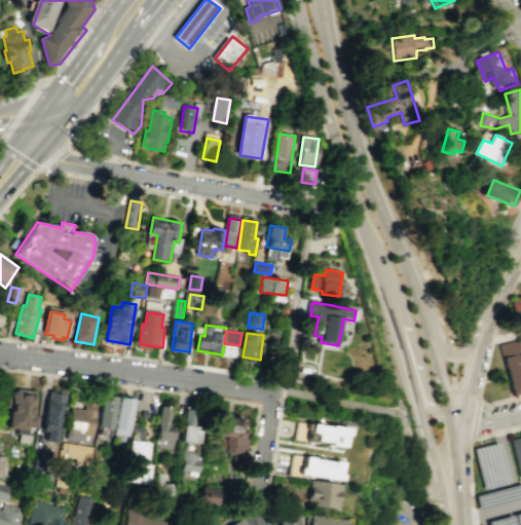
[(520,394),(515,395),(508,364),(507,364),(503,345),(520,340),(520,394)]
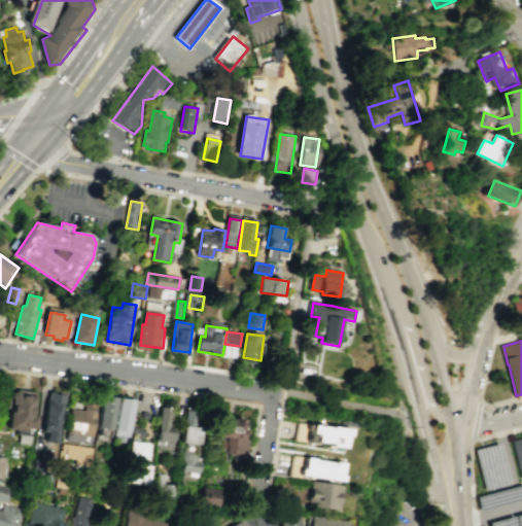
[(10,428),(28,431),(29,428),(37,429),(39,417),(34,416),(37,397),(15,394),(10,428)]
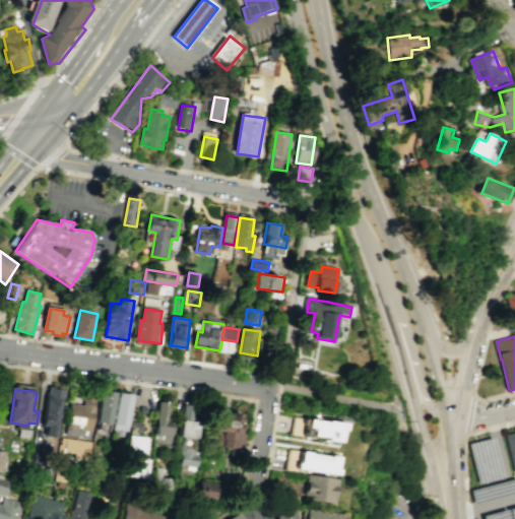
[(44,425),(50,389),(67,391),(60,438),(48,436),(49,426),(44,425)]
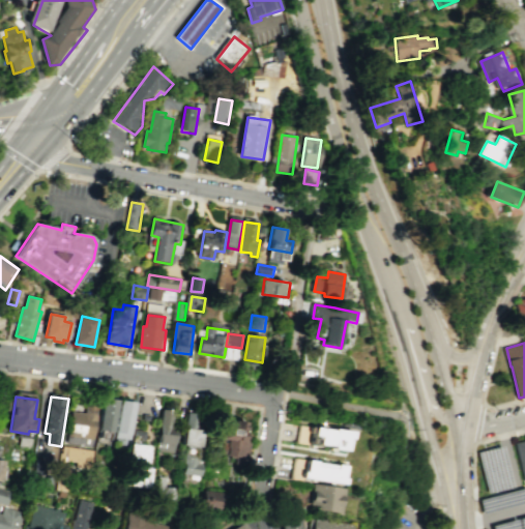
[(101,430),(106,400),(120,401),(117,432),(101,430)]
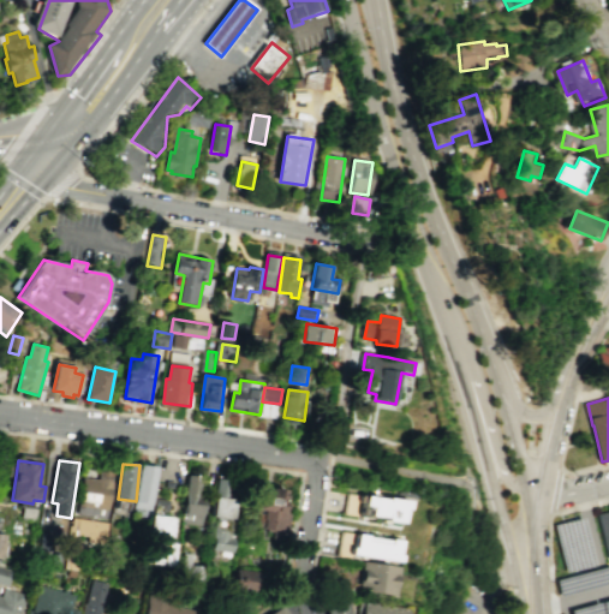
[(137,508),(143,465),(160,468),(154,511),(137,508)]
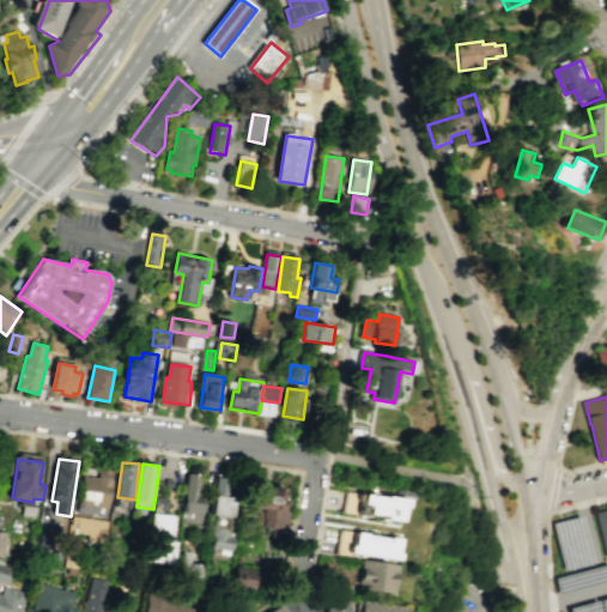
[(79,514),(109,519),(115,474),(102,473),(101,479),(85,477),(79,514)]
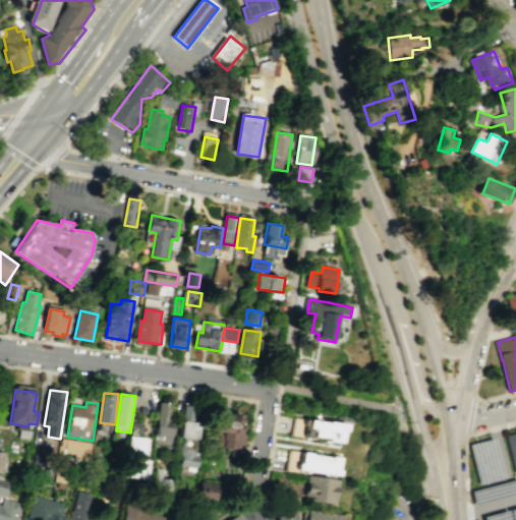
[(157,444),(162,402),(173,404),(171,418),(177,419),(174,446),(157,444)]
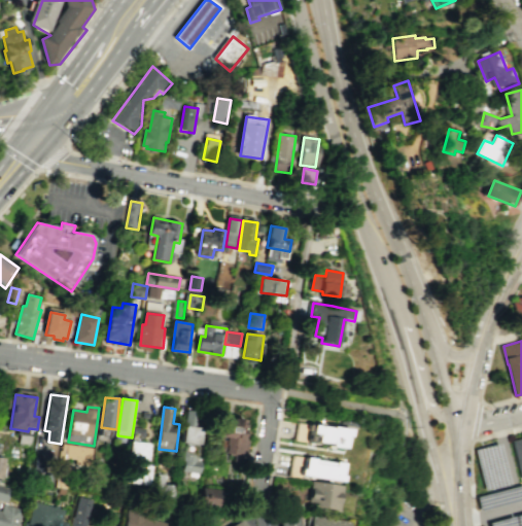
[(186,426),(188,411),(199,412),(197,427),(204,428),(201,445),(184,442),(186,426)]
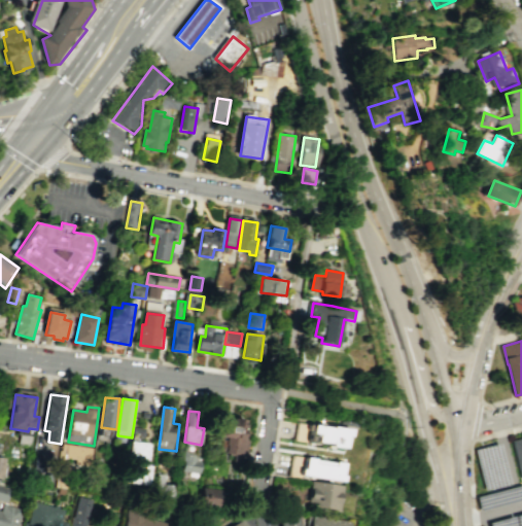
[(247,457),(221,453),(224,436),(221,435),(223,420),(234,421),(234,418),(246,420),(243,437),(250,439),(247,457)]
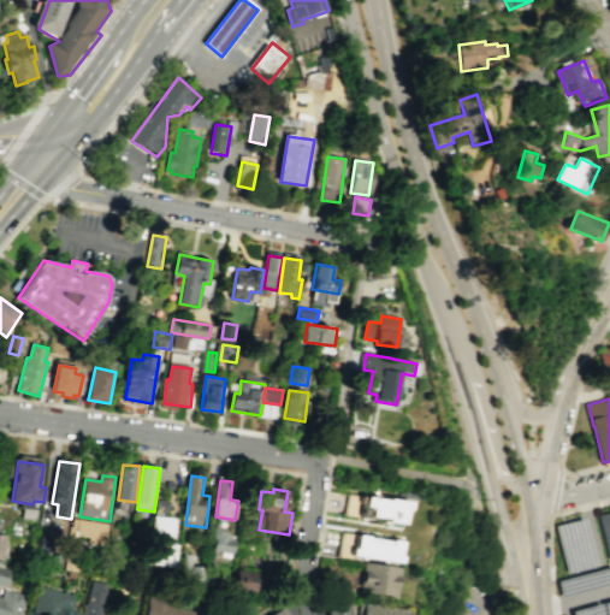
[(366,498),(408,502),(403,525),(362,518),(366,498)]
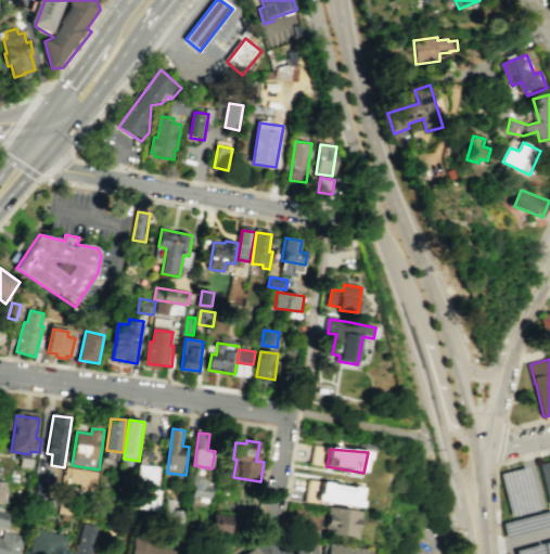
[(135,507),(141,465),(162,468),(155,511),(135,507)]
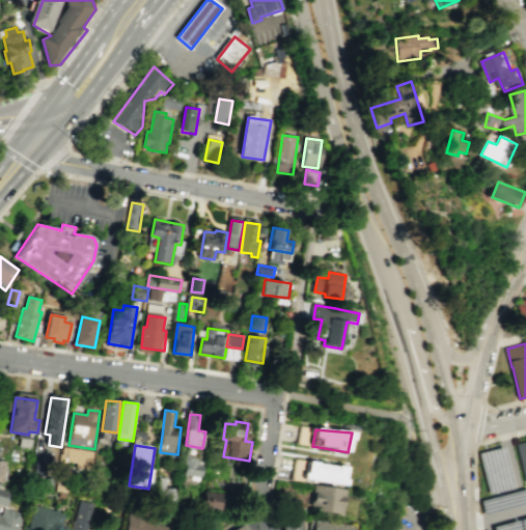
[(71,463),(80,464),(79,468),(94,470),(97,451),(64,447),(62,469),(70,470),(71,463)]
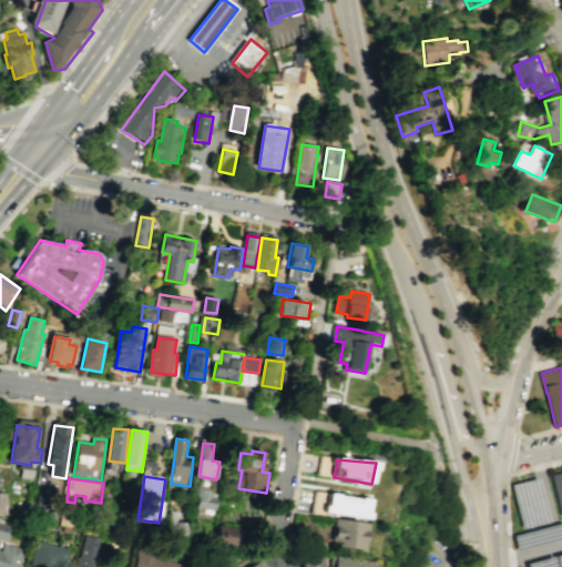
[(200,507),(203,487),(216,490),(215,497),(221,498),(218,510),(200,507)]
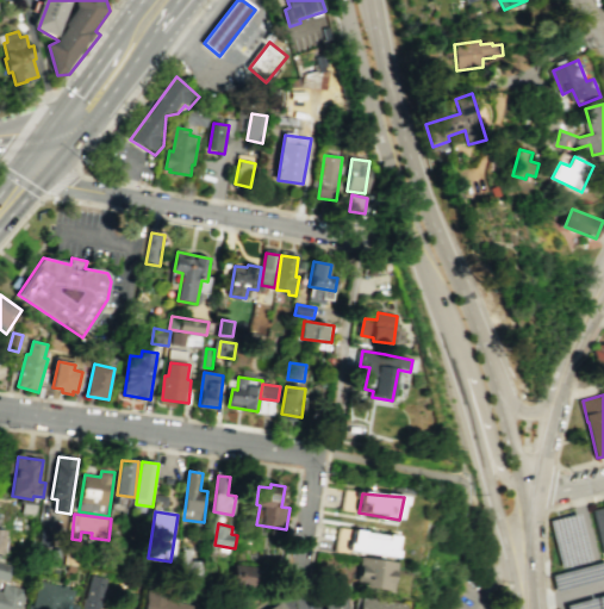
[(41,547),(43,529),(57,532),(55,550),(41,547)]
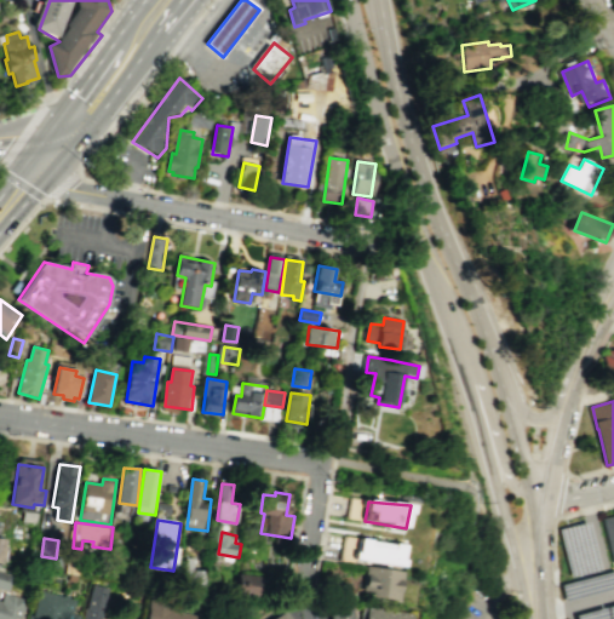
[(362,539),(406,545),(403,566),(359,560),(362,539)]
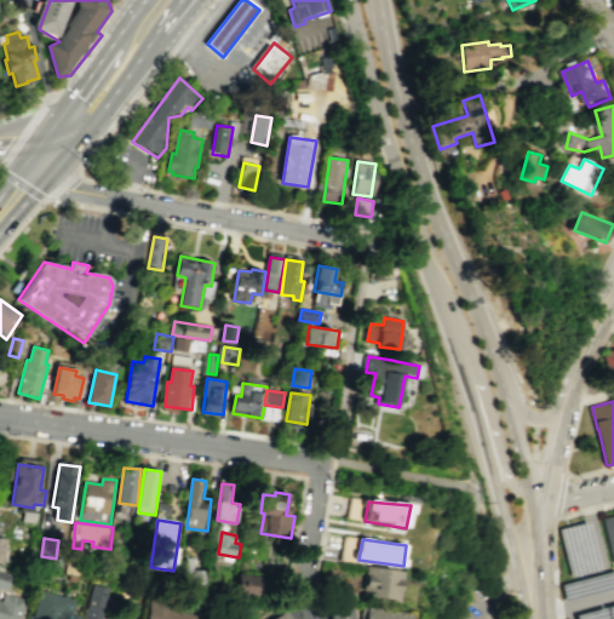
[(198,571),(199,560),(191,559),(188,585),(208,588),(210,572),(198,571)]
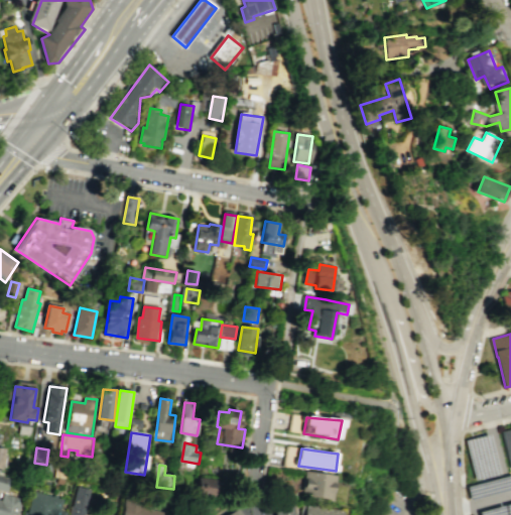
[(307,472),(339,476),(335,501),(310,497),(310,493),(304,492),(307,472)]
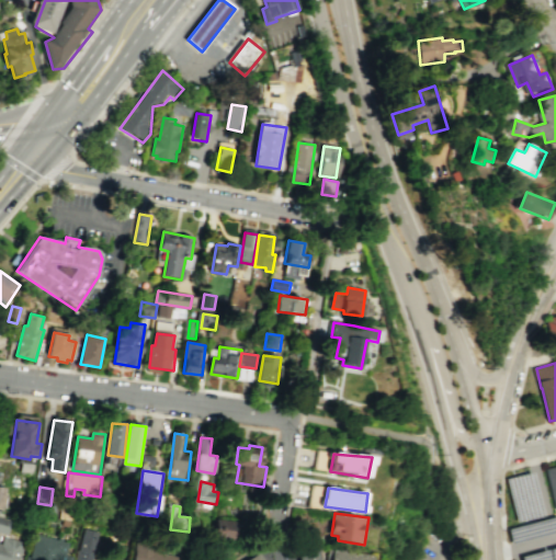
[(0,559),(0,517),(12,521),(9,535),(0,533),(0,544),(3,545),(6,537),(25,543),(21,559),(0,559)]
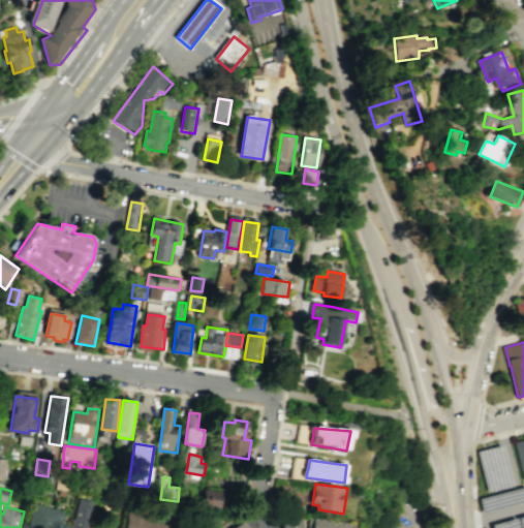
[(203,507),(206,490),(225,492),(222,510),(203,507)]
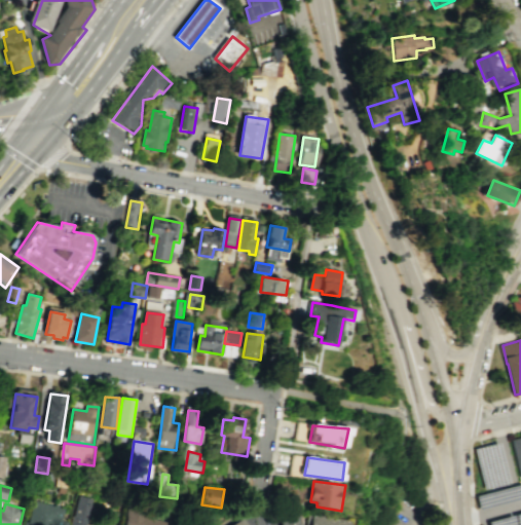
[(73,524),(81,495),(95,498),(88,524),(73,524)]
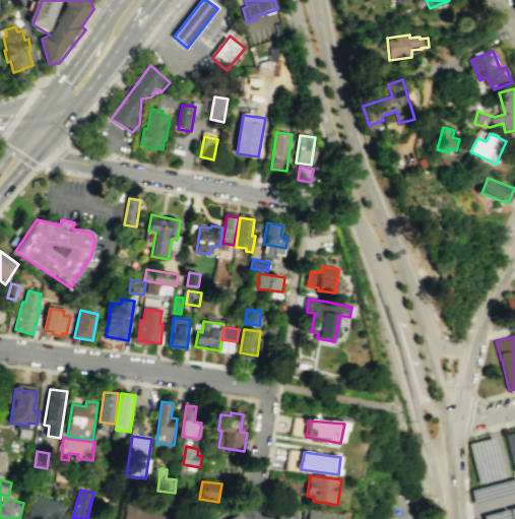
[(36,496),(66,503),(63,514),(70,516),(69,518),(24,518),(25,516),(30,517),(36,496)]
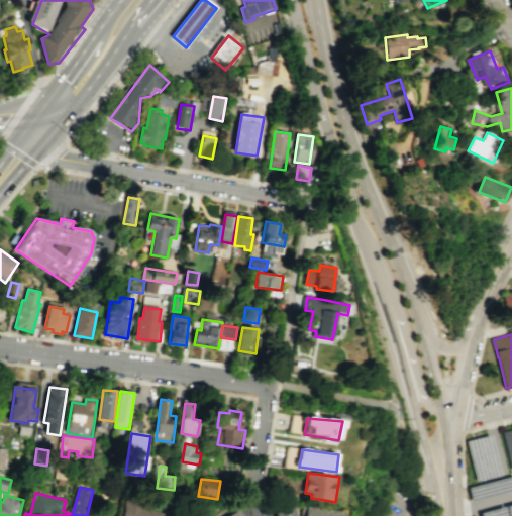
[(124,515),(128,500),(145,503),(144,508),(167,513),(166,515),(124,515)]
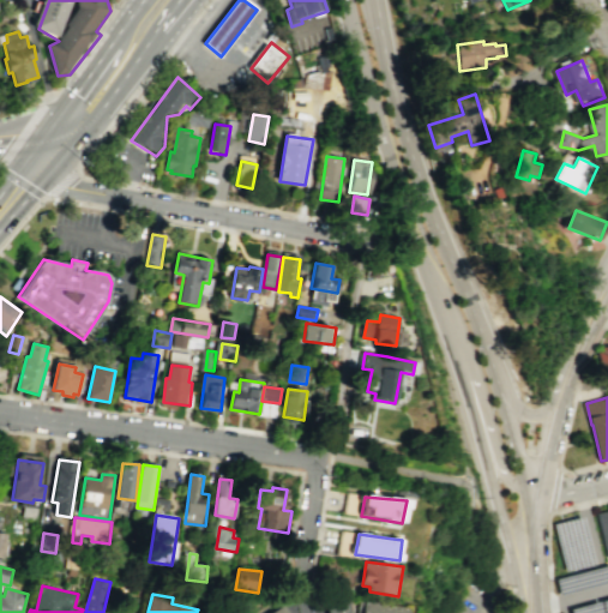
[(353,612),(349,595),(325,600),(327,612),(353,612)]
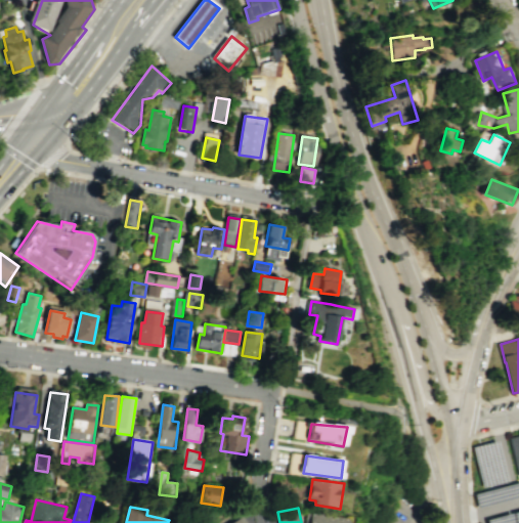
[(311,522),(313,514),(350,519),(349,522),(311,522)]
